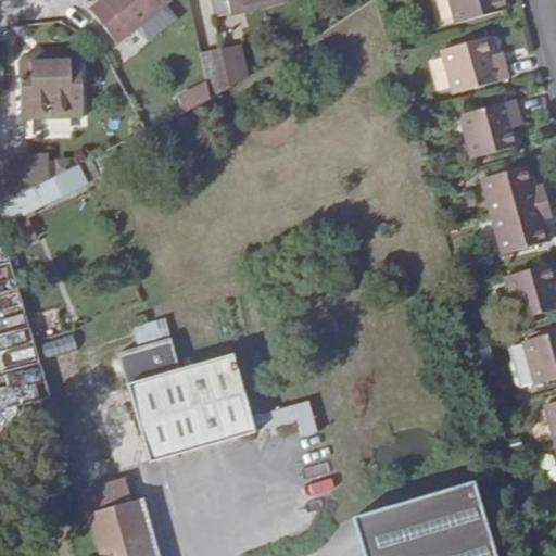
[(104,0),(93,11),(122,45),(175,0),(104,0)]
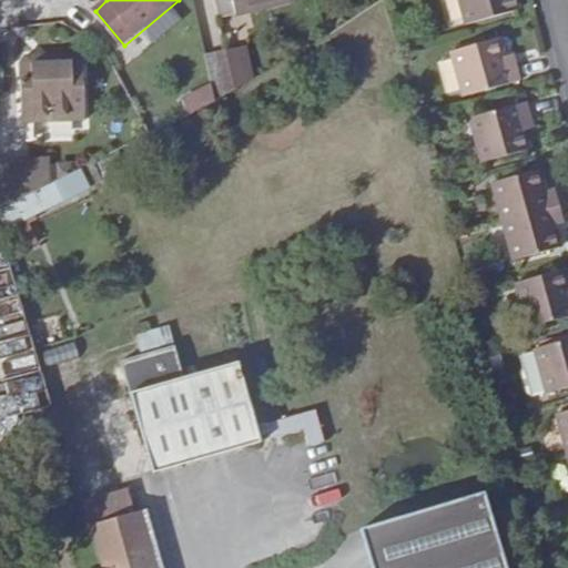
[(214,0),(217,13),(276,0),(214,0)]
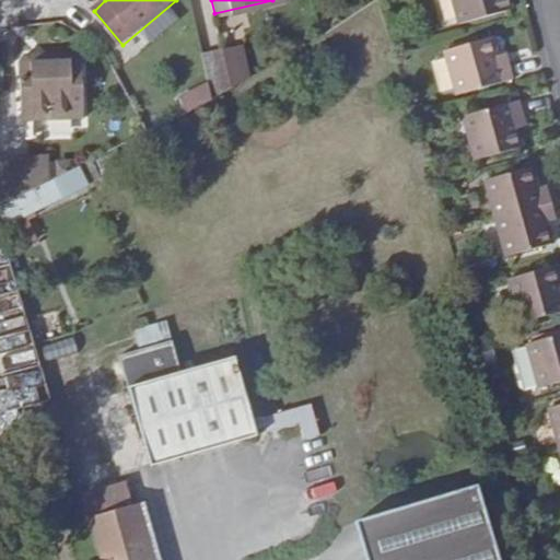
[(455,0),(463,24),(512,10),(509,0),(455,0)]
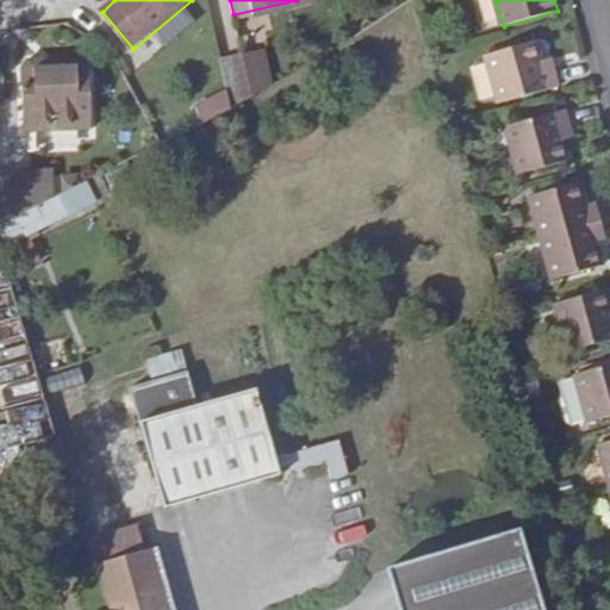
[(559,88),(554,70),(543,73),(541,63),(535,42),(485,57),(499,105),(559,88)]
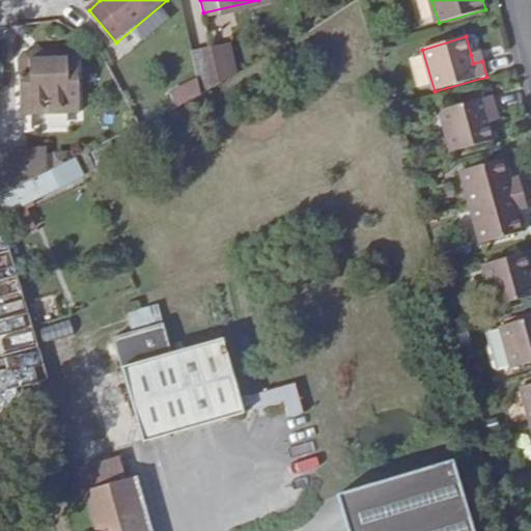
[(202,88),(239,83),(233,44),(197,49),(202,88)]
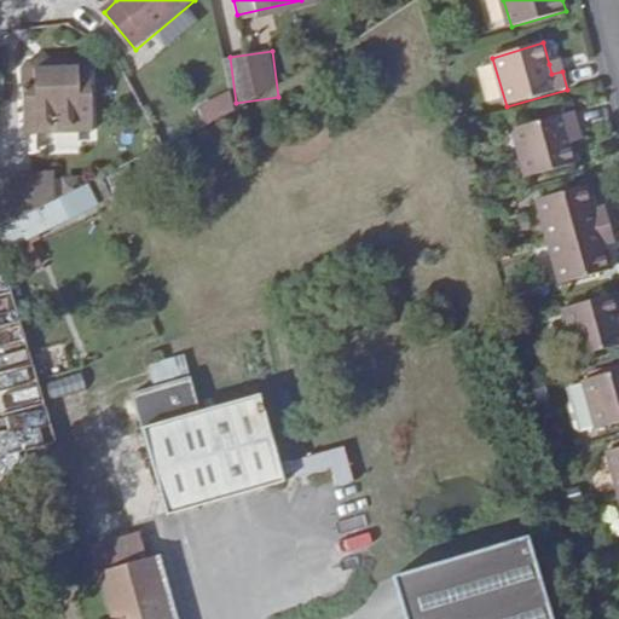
[(551,74),(562,71),(560,59),(549,64),(551,74)]
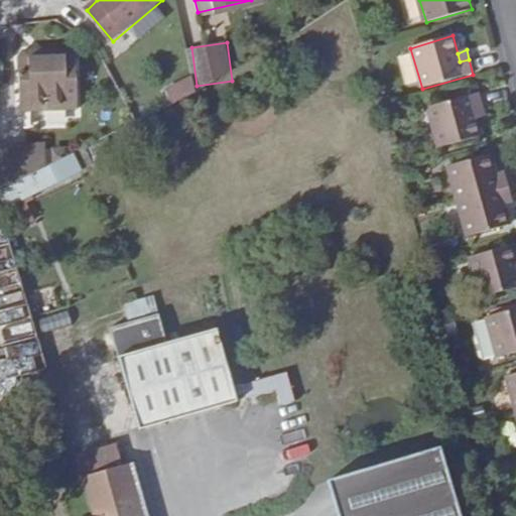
[(74,50),(31,51),(37,59),(74,58),(74,50)]
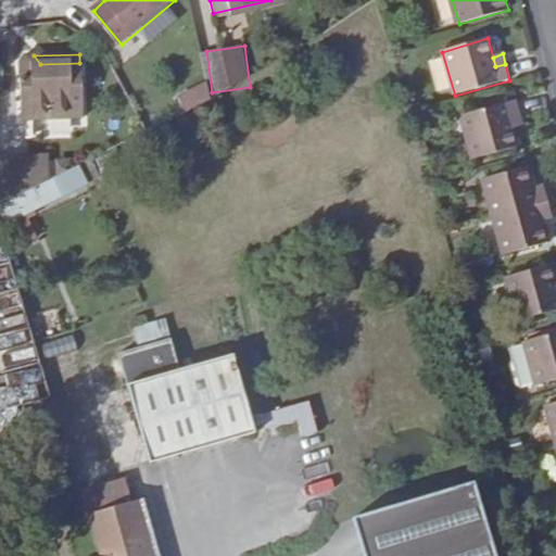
[(40,64),(34,55),(23,57),(17,62),(21,119),(81,117),(79,63),(40,64)]
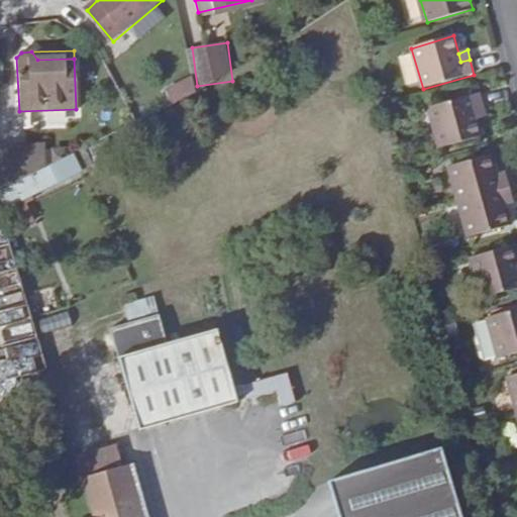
[(167,90),(175,106),(199,93),(191,78),(167,90)]
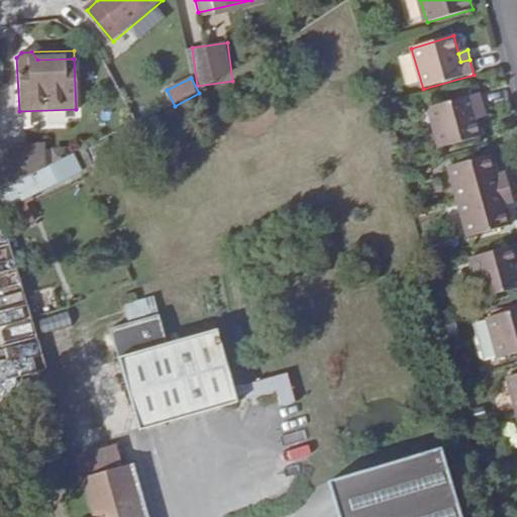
[(475,113),(484,111),(480,95),(429,110),(440,149),(482,138),(478,121),(475,113)]
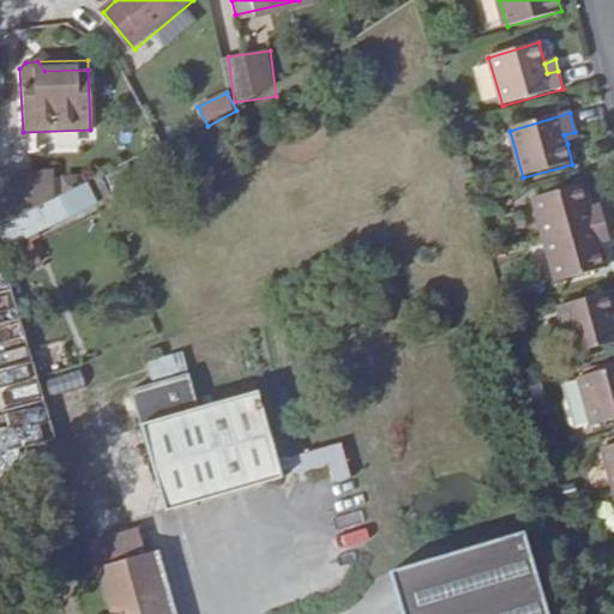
[(577,142),(575,132),(564,134),(567,144),(577,142)]
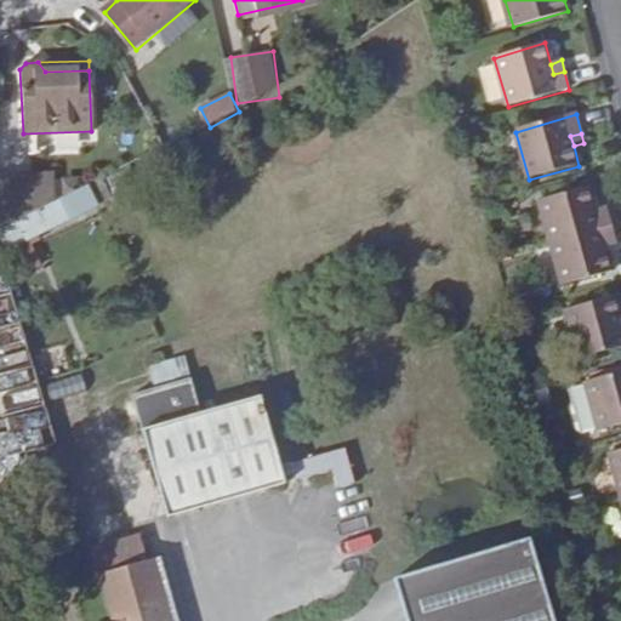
[(7,182),(9,223),(45,205),(44,181),(7,182)]
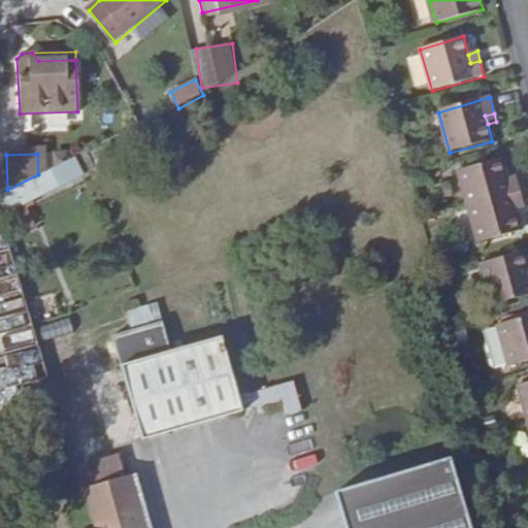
[(458,172),(468,207),(479,244),(521,232),(516,210),(525,208),(520,193),(516,179),(506,182),(501,160),(458,172)]
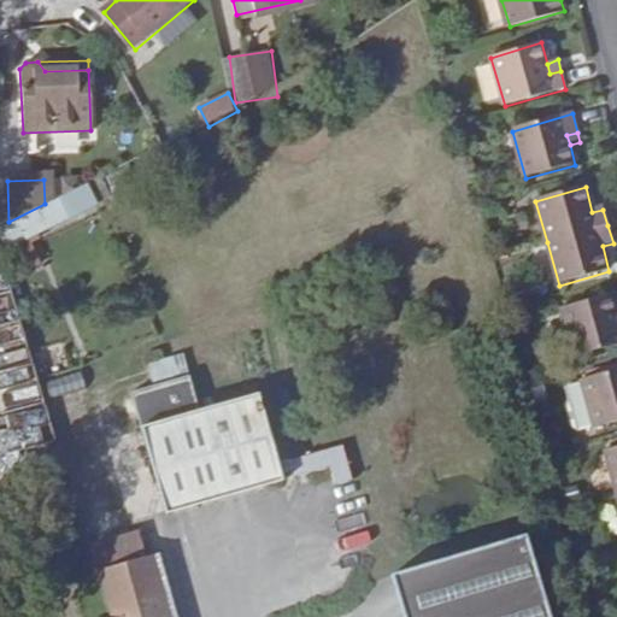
[(77,213),(68,192),(45,204),(9,222),(0,225),(0,240),(3,248),(77,213)]
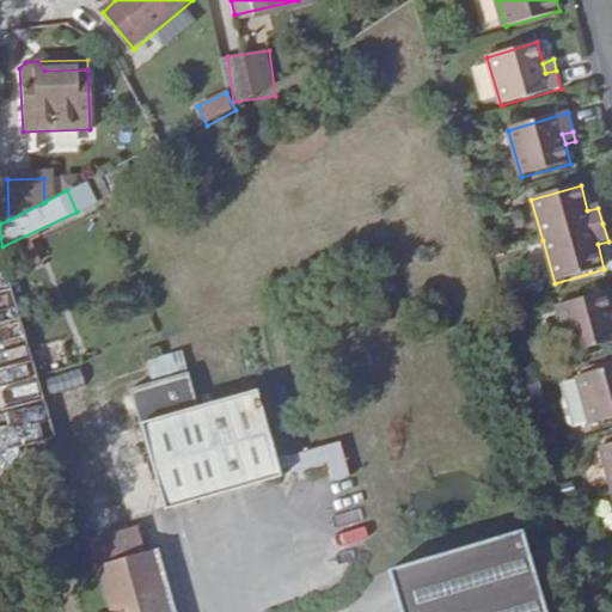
[(611,343),(611,316),(611,313),(606,293),(556,306),(570,355),(611,343)]
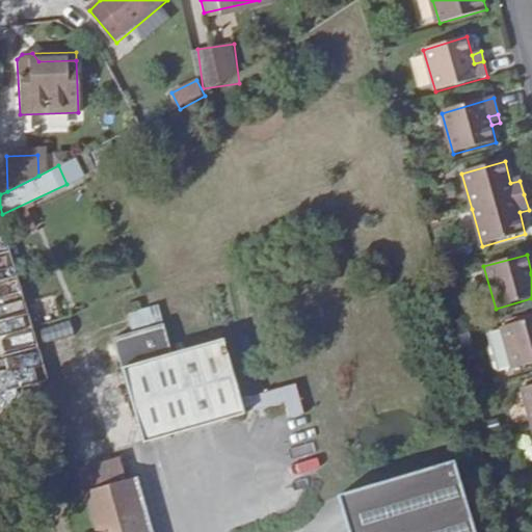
[(531,321),(501,329),(506,348),(489,352),(487,356),(491,374),(496,376),(512,372),(531,366),(531,321)]
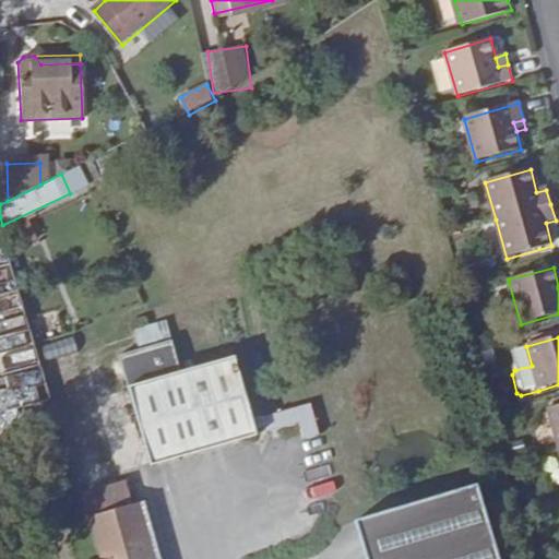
[(236,355),(108,391),(130,471),(259,435),(236,355)]
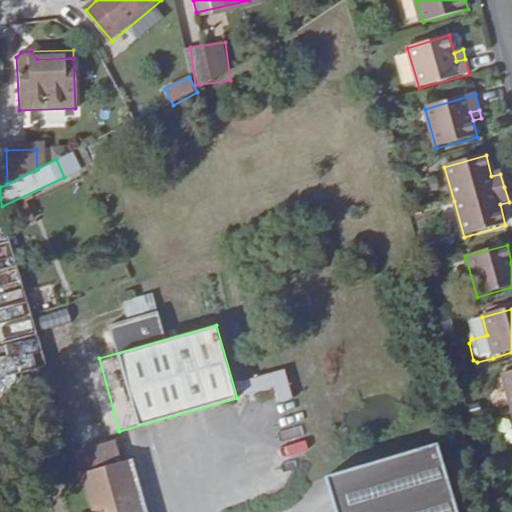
[(439,331),(443,343),(448,341),(445,329),(439,331)]
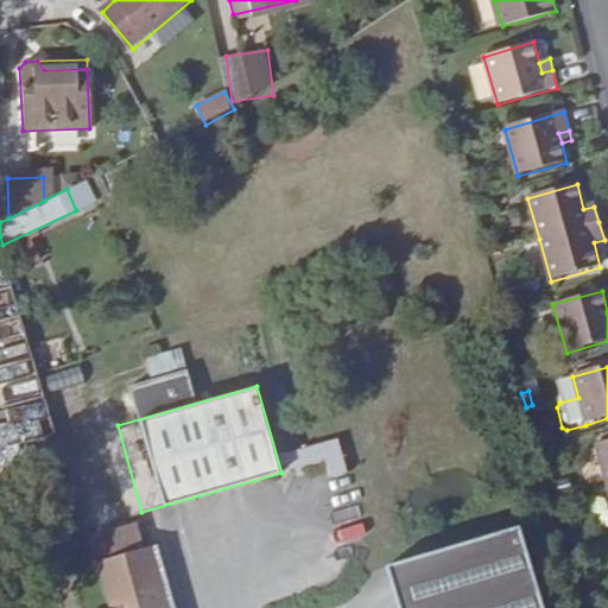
[(607,443),(596,447),(607,489),(607,491),(607,443)]
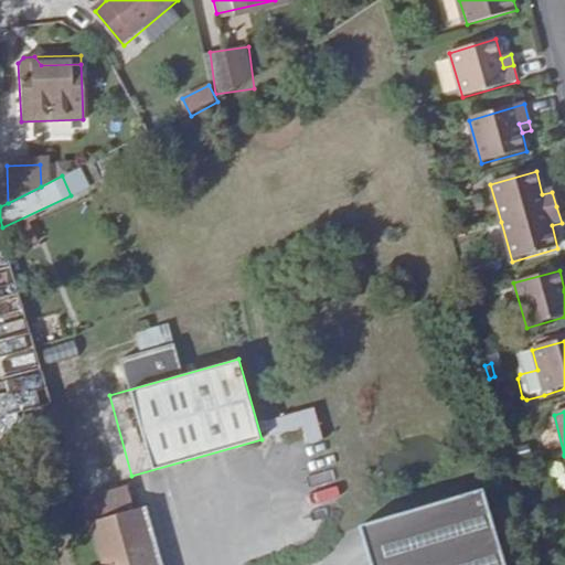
[(304,430),(306,444),(320,441),(317,413),(268,418),(270,435),(304,430)]
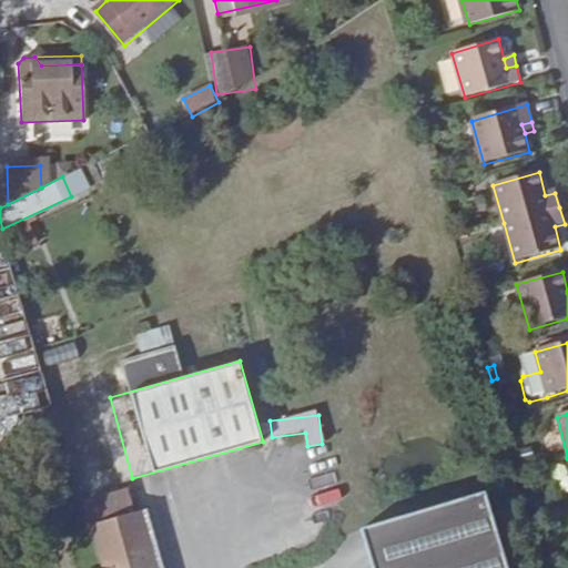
[(84,505),(91,525),(134,513),(129,492),(84,505)]
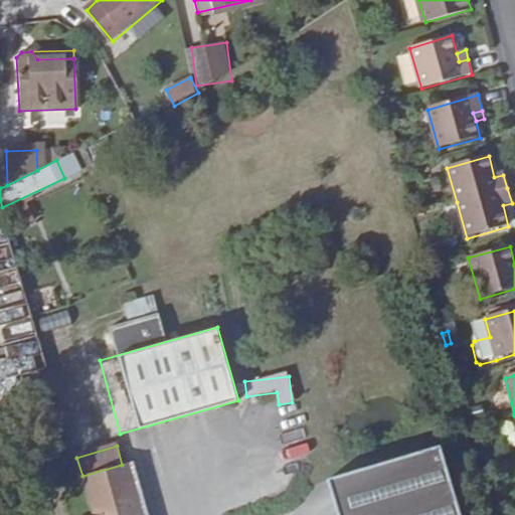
[(459,514),(439,448),(328,481),(338,514),(459,514)]
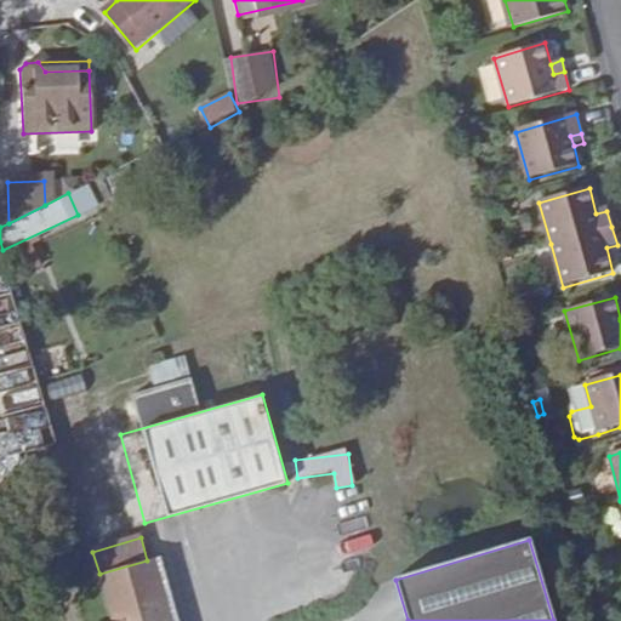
[(100,574),(112,620),(172,620),(155,558),(147,560),(100,574)]
